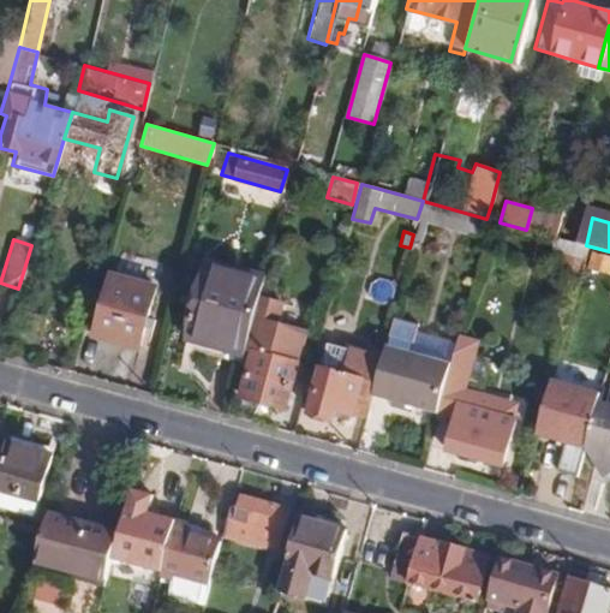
[(606,269),(609,251),(586,247),(582,265),(606,269)]
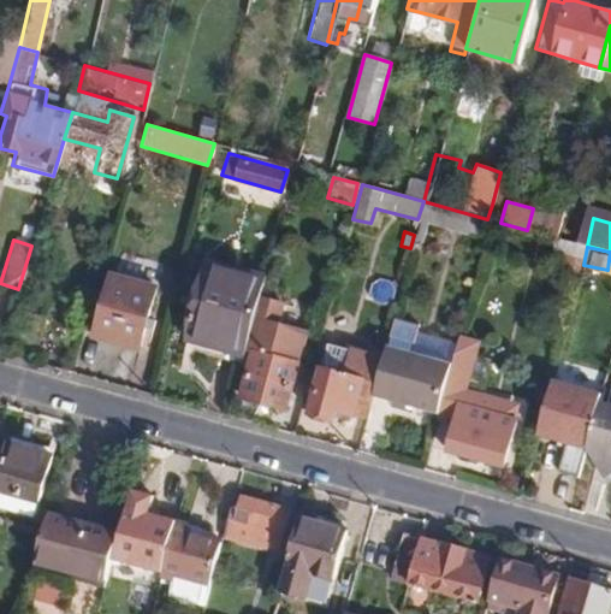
[(259,299),(265,276),(205,260),(183,338),(244,354),(245,350),(259,299)]
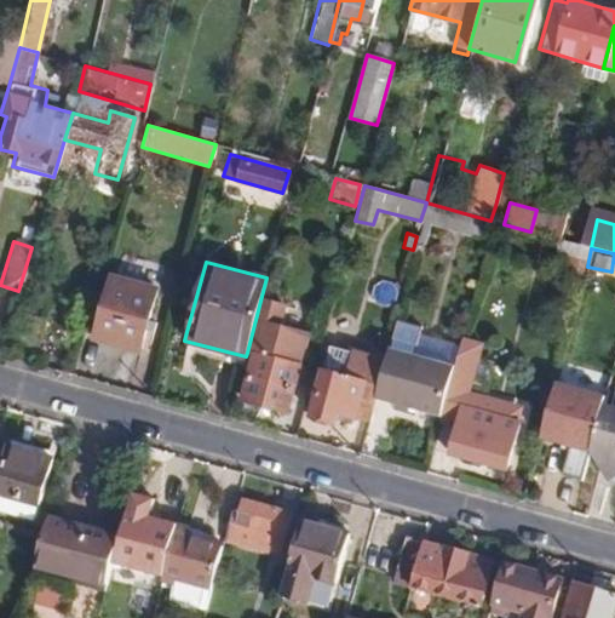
[(109,275),(92,335),(138,348),(154,287),(109,275)]
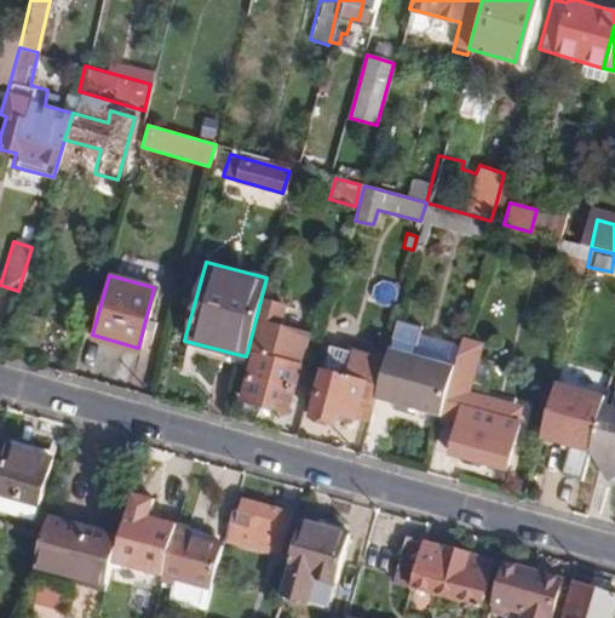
[(252,354),(240,399),(286,412),(312,315),(260,301),(247,353),(252,354)]
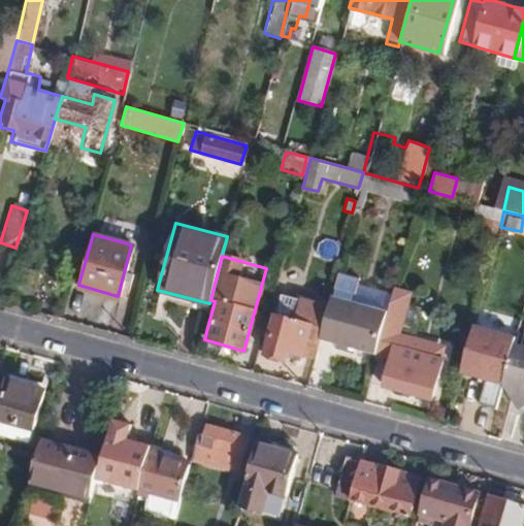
[(357,275),(335,271),(325,306),(317,337),(372,353),(383,316),(389,292),(354,283),(357,275)]
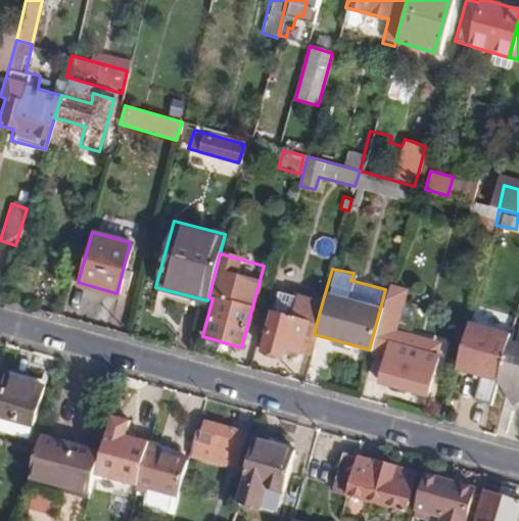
[(284,347),(309,354),(314,334),(322,303),(328,284),(299,277),(282,273),(278,292),(263,349),(282,354),(284,347)]
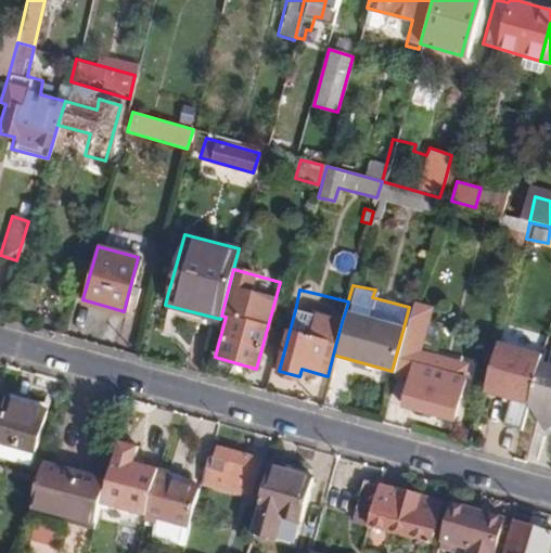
[(392,371),(391,376),(406,381),(399,403),(451,419),(463,376),(444,371),(448,358),(433,352),(430,367),(411,360),(418,336),(402,332),(392,371)]
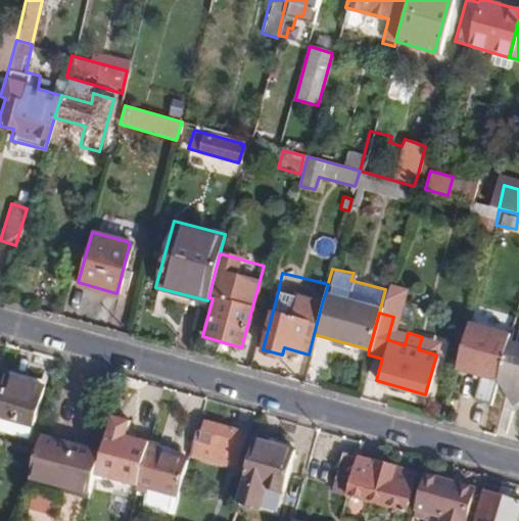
[(518,342),(507,340),(498,376),(513,404),(518,398),(518,342)]
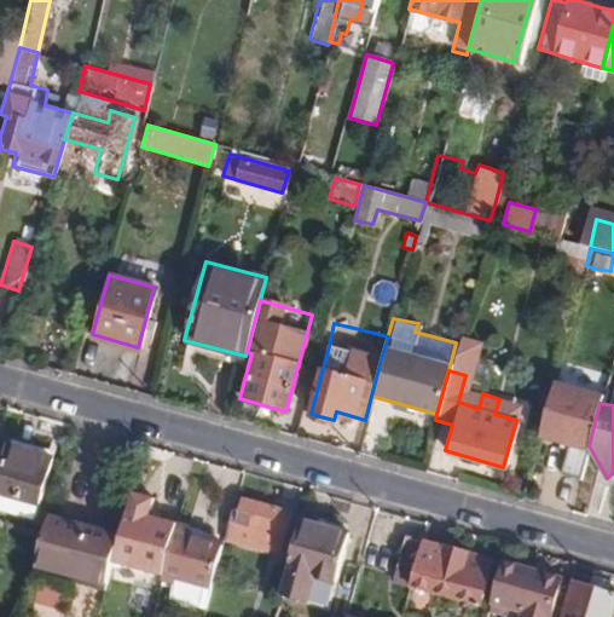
[(563,425),(542,420),(537,442),(539,443),(529,474),(569,485),(578,454),(556,449),(563,425)]
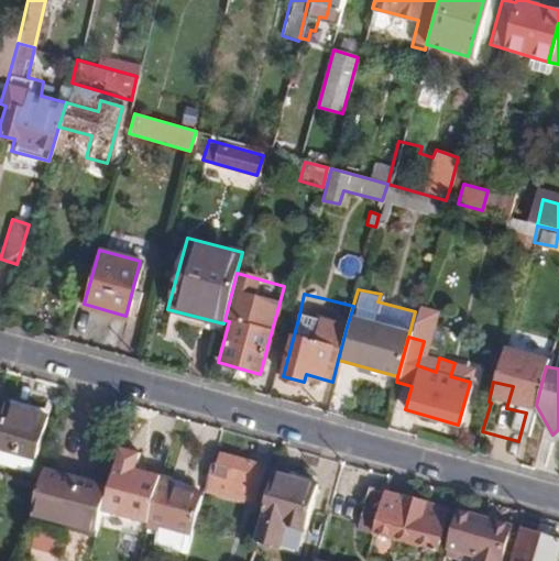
[(4,403),(0,418),(0,448),(33,457),(45,414),(4,403)]
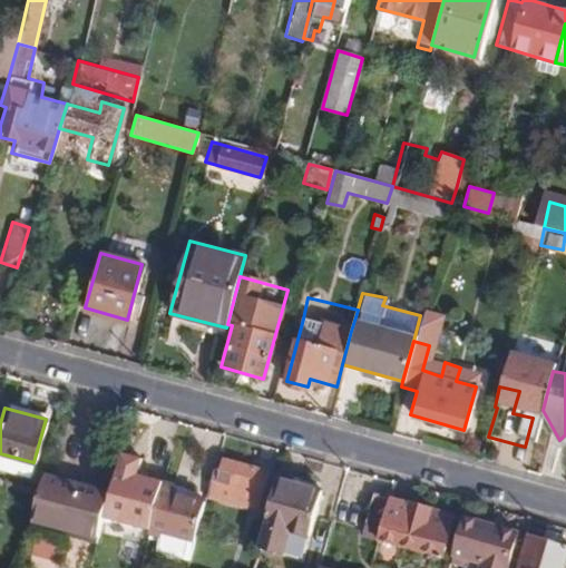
[(137,458),(117,452),(107,491),(100,517),(147,528),(160,480),(134,473),(137,458)]
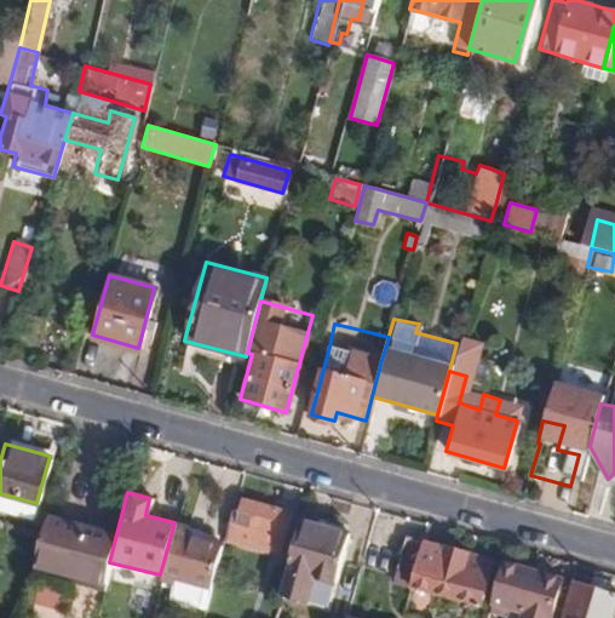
[(286,510),(234,497),(222,538),(274,553),(286,510)]
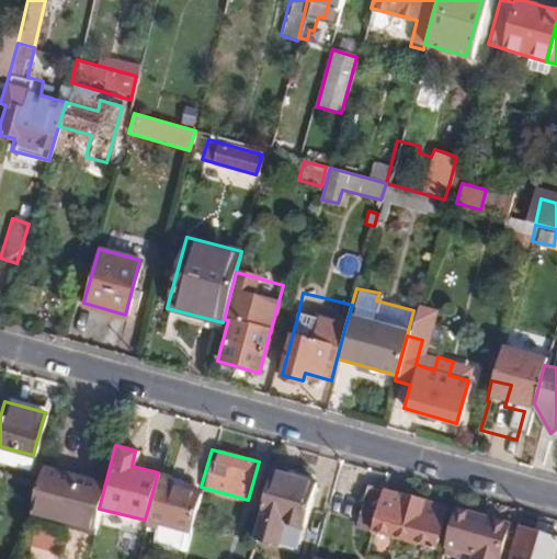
[(99,509),(105,483),(42,467),(24,532),(46,537),(52,515),(93,527),(99,509)]
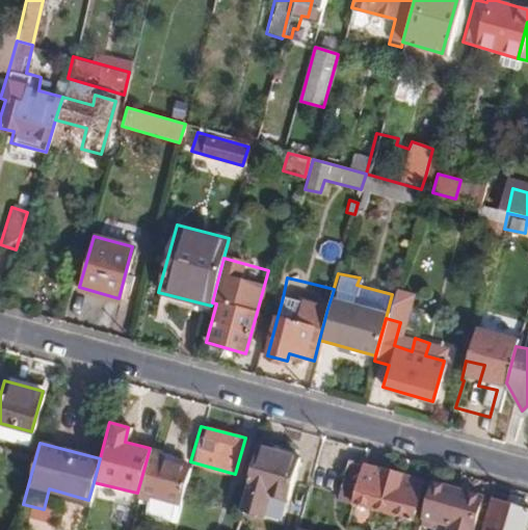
[(298,456),(255,445),(243,488),(285,500),(298,456)]
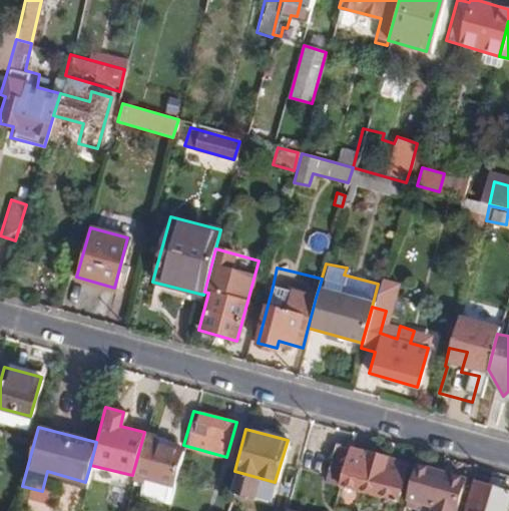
[(166,438),(144,432),(132,475),(130,481),(140,483),(137,494),(168,503),(182,451),(164,446),(166,438)]
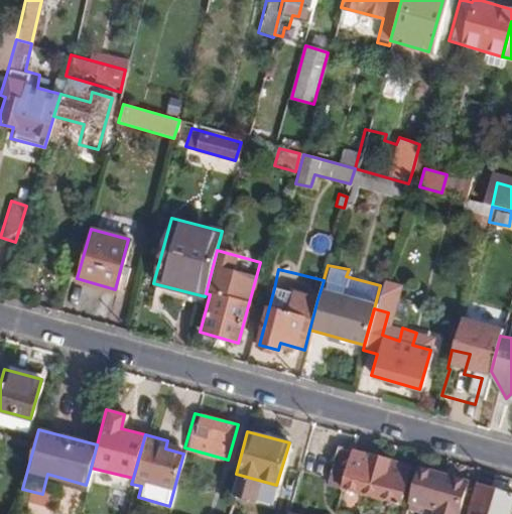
[(341,487),(352,450),(336,444),(325,484),(341,488),(341,487)]
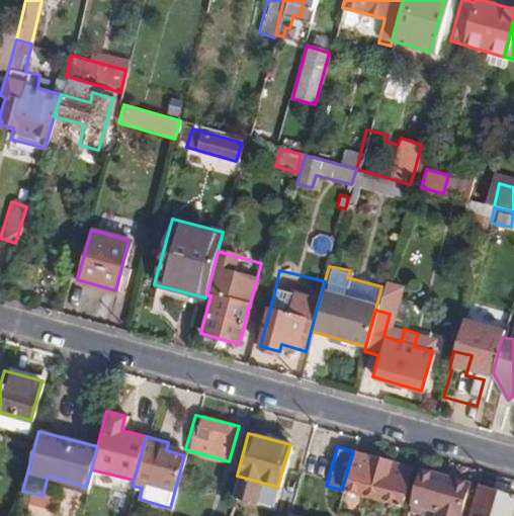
[(409,466),(353,451),(342,489),(399,504),(409,466)]
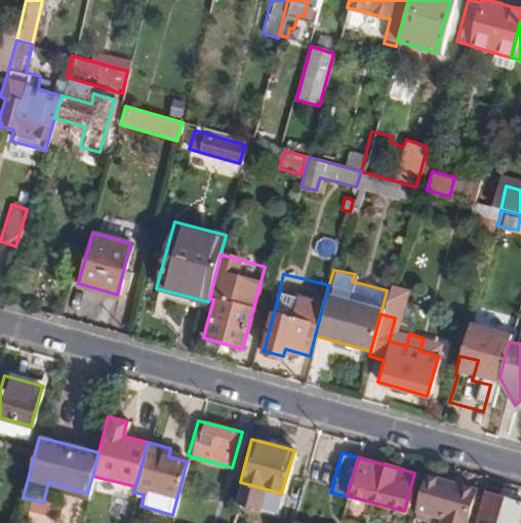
[(464,522),(473,489),(425,476),(414,510),(442,517),(440,522),(464,522)]
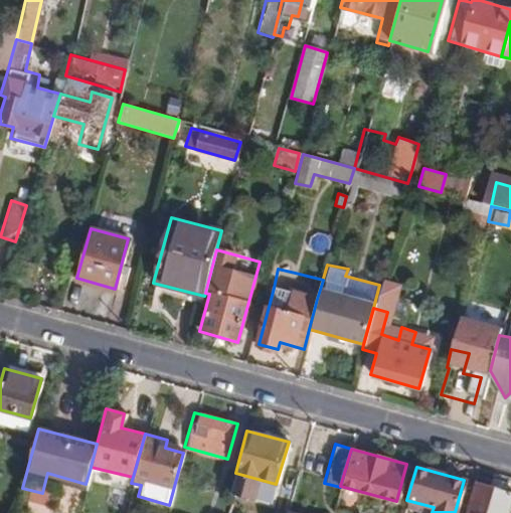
[(507,512),(510,500),(510,493),(475,483),(466,512),(507,512)]
